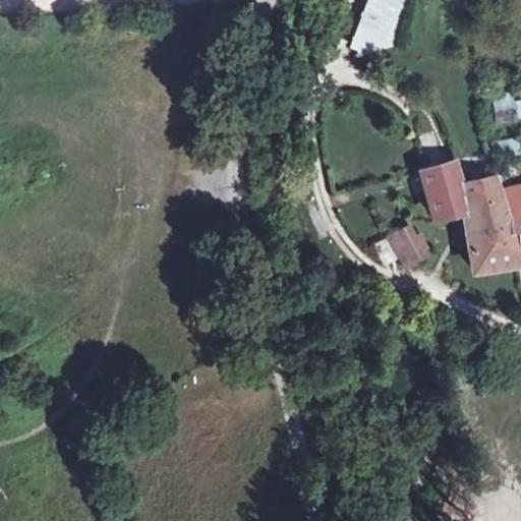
[(367,0),(349,46),(383,62),(406,0),(367,0)]
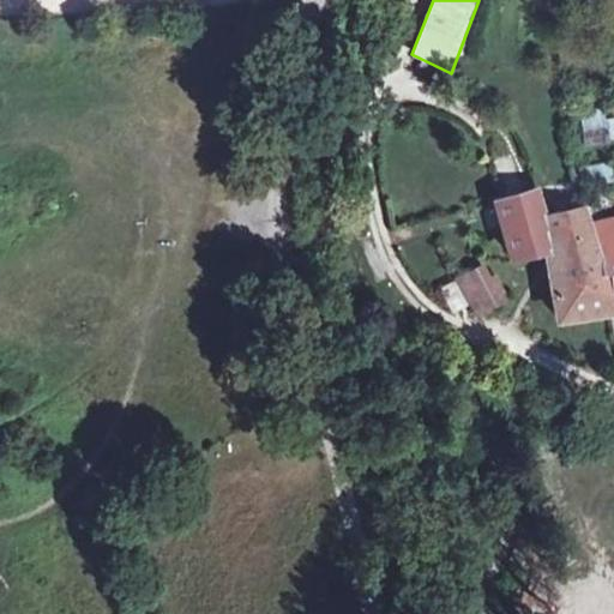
[(584,134),(608,128),(602,108),(578,114),(584,134)]
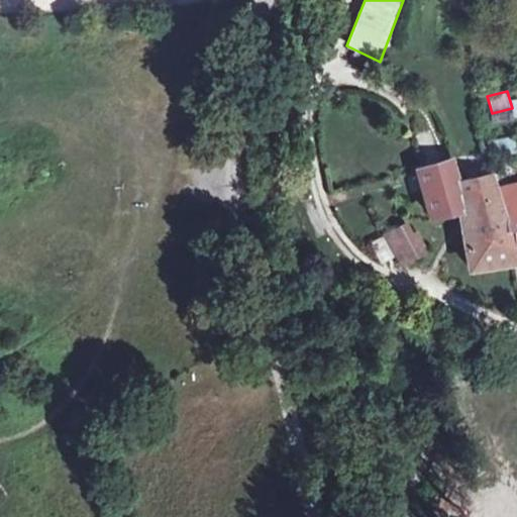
[(493,158),(516,151),(516,142),(515,135),(489,141),(493,158)]
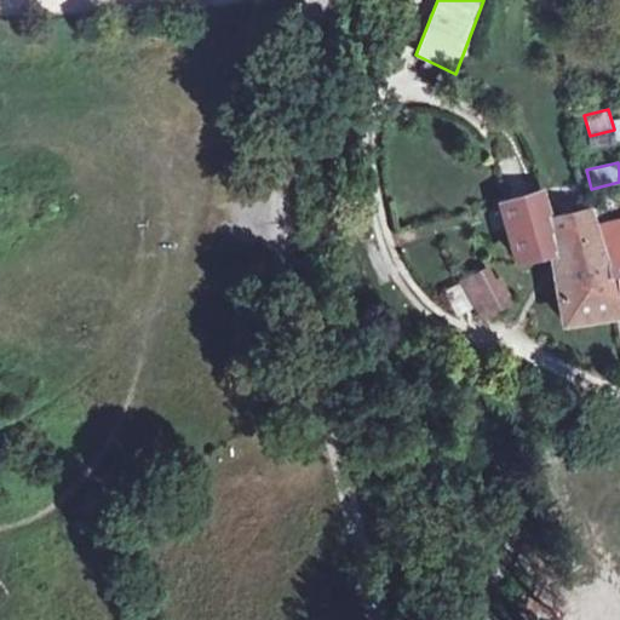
[(546,217),(537,190),(498,202),(516,265),(552,256),(563,319),(613,311),(619,309),(619,220),(592,227),(587,207),(546,217)]
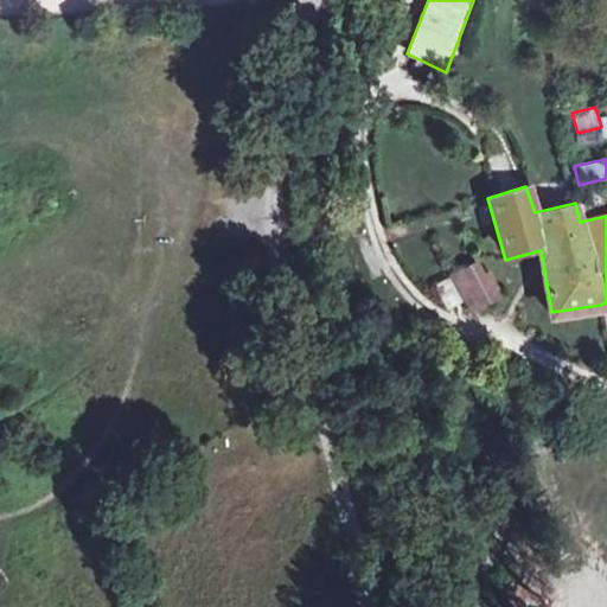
[(498,301),(484,272),(455,286),(468,317),(498,301)]
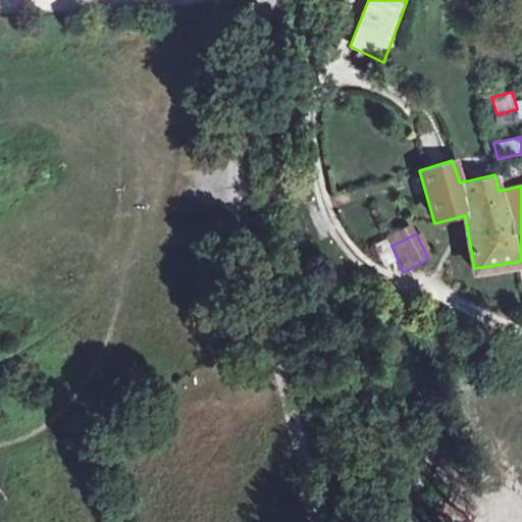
[(385,238),(372,244),(383,267),(397,261),(385,238)]
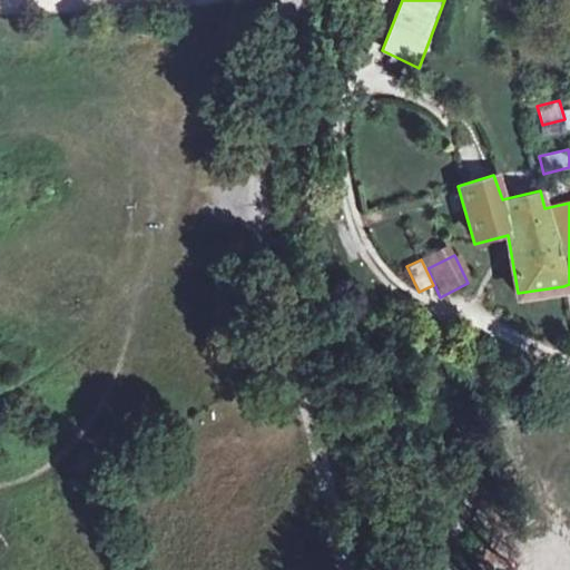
All buildings are outlined.
